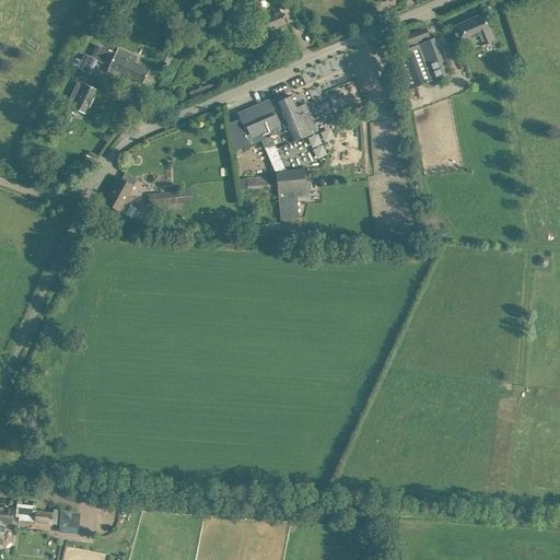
[(278,0),(283,10),(290,7),(287,0),(278,0)]
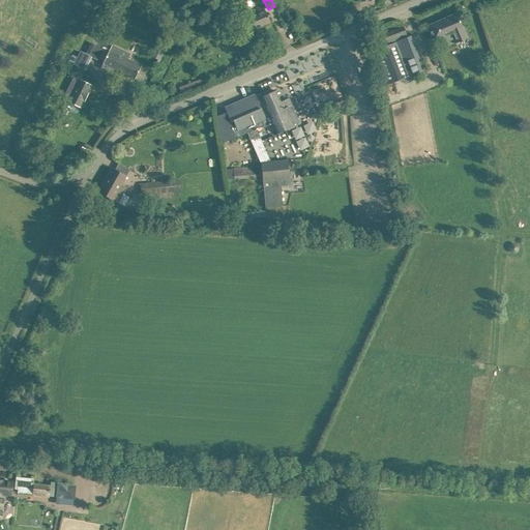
[(259,12),(237,23),(238,26),(232,28),(236,37),(269,22),(267,18),(270,17),(268,12),(266,13),(263,7),(258,9),(259,12)]
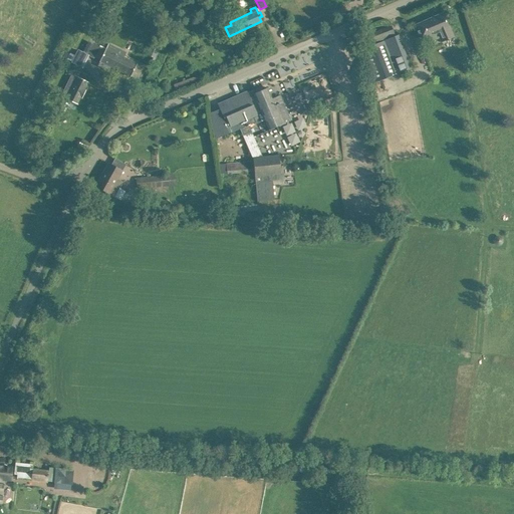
[(431,19),(415,25),(421,39),(437,33),(441,42),(454,36),(450,26),(448,27),(443,14),(431,19)]
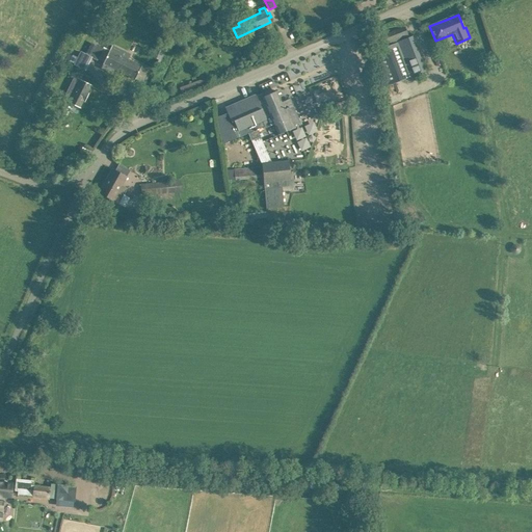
[(381,48),(374,51),(388,85),(425,71),(411,36),(408,37),(404,27),(377,37),(381,48)]
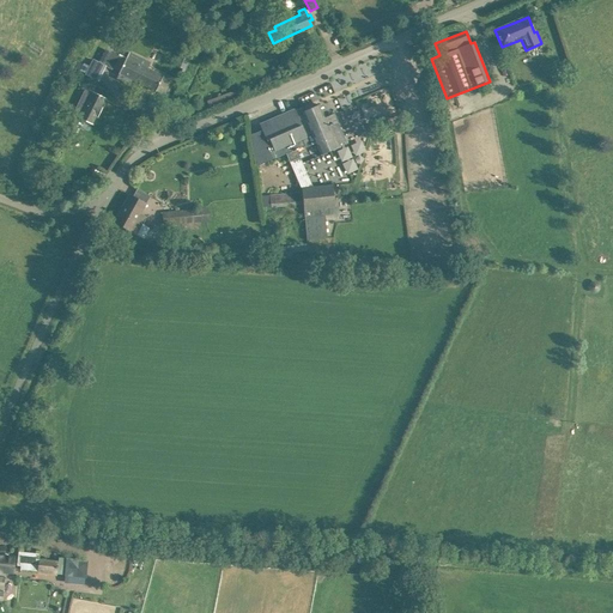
[(126,58),(119,73),(164,96),(171,80),(126,58)]
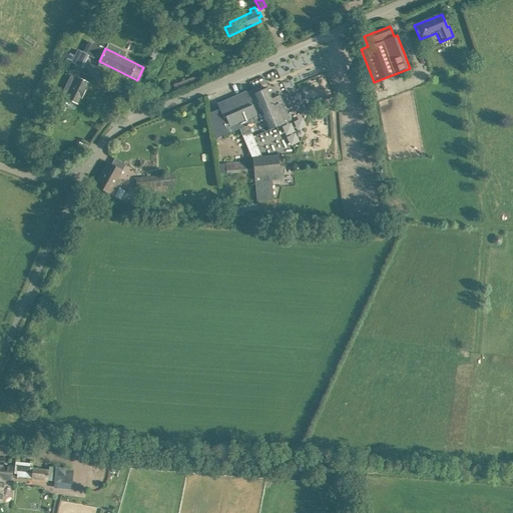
[(300,88),(299,84),(328,72),(319,51),(279,67),(289,92),(300,88)]
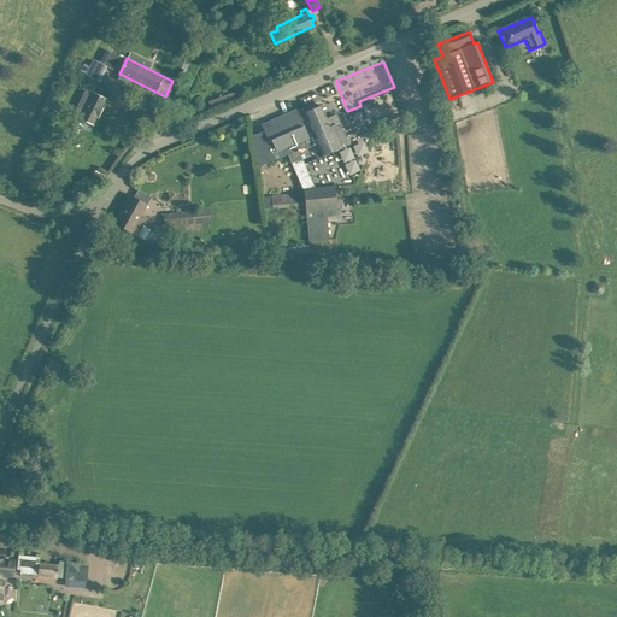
[(93,124),(97,117),(99,118),(104,107),(101,107),(105,99),(106,99),(93,92),(80,119),(93,125),(93,124)]
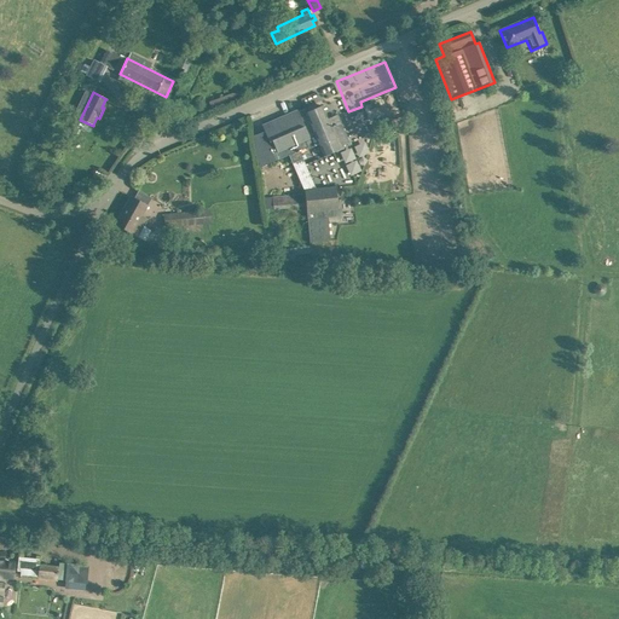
[(265,131),(252,137),(258,167),(278,157),(288,154),(305,192),(305,190),(316,189),(313,181),(300,152),(300,151),(299,149),(308,145),(305,139),(316,134),(325,156),(350,145),(337,115),(328,119),(322,105),(307,111),(305,108),(264,126),(265,131)]
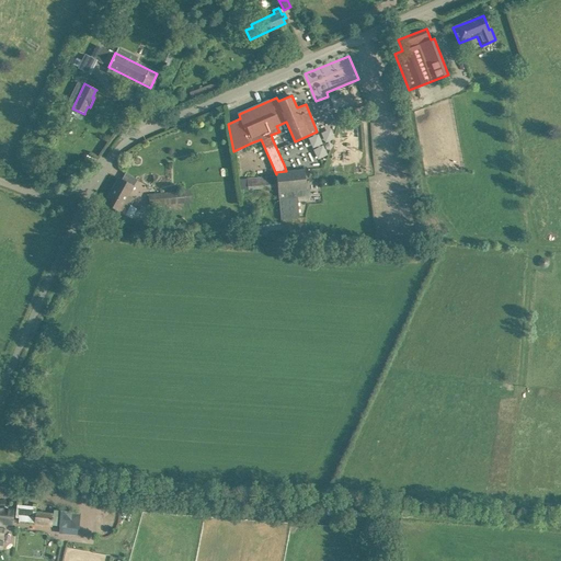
[(263,156),(243,158),(245,172),(265,169),(263,156)]
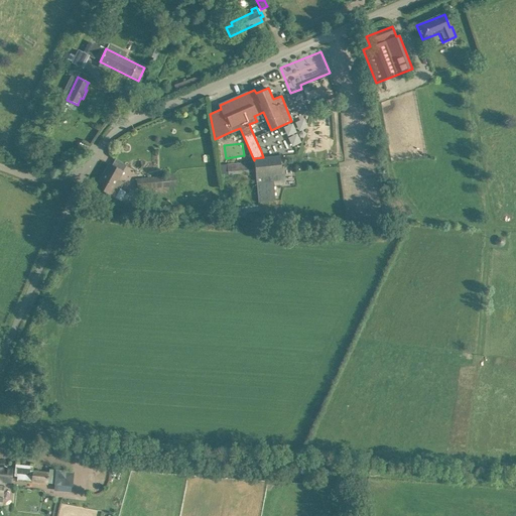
[(281,173),(280,166),(279,155),(254,158),(254,160),(254,161),(227,164),(222,165),(223,173),(228,173),(228,174),(255,172),(258,202),(275,201),(272,174),(281,173)]
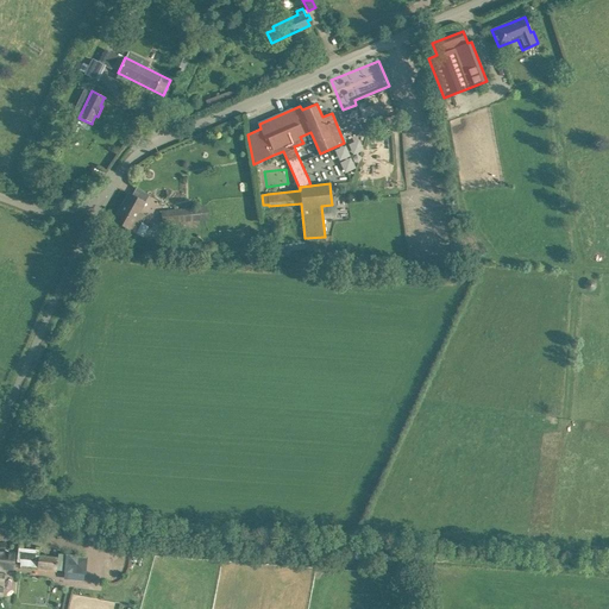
[(139,212),(145,202),(130,194),(114,220),(135,232),(145,214),(139,212)]
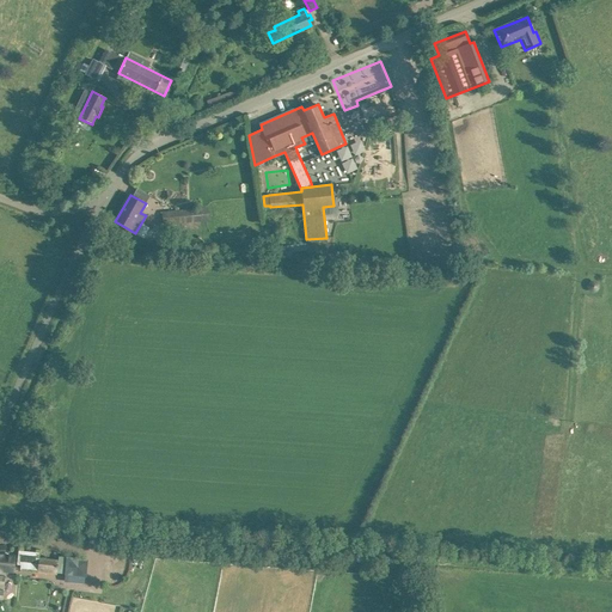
[(163,225),(208,220),(207,208),(161,213),(163,225)]
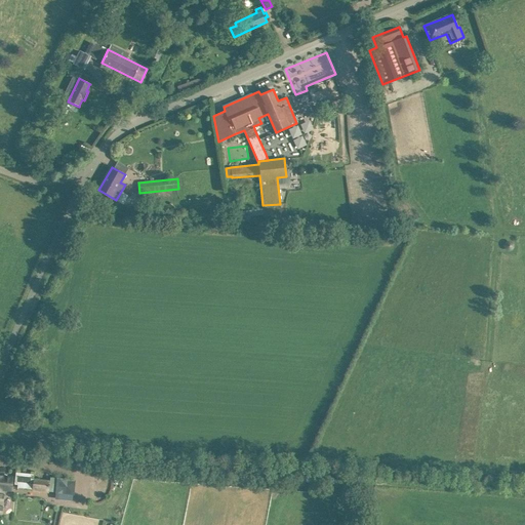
[(243,211),(242,221),(253,223),(253,217),(266,217),(266,212),(243,211)]
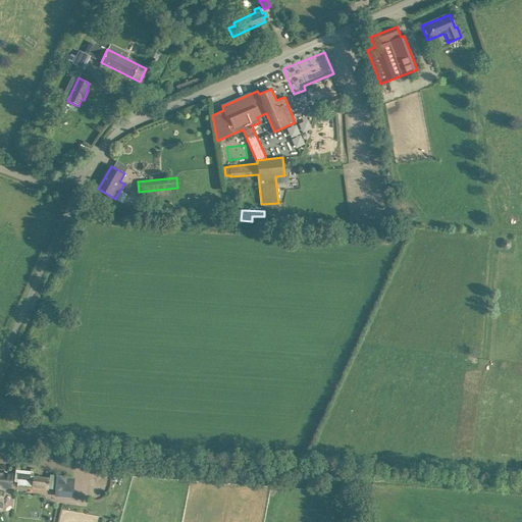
[(249,236),(266,236),(266,223),(249,223),(249,236)]
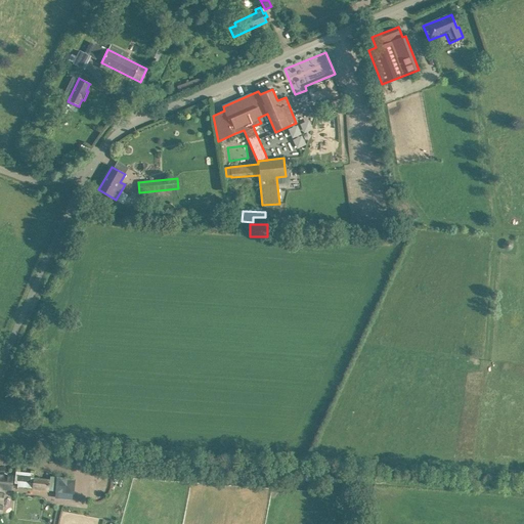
[(33,474),(15,472),(13,483),(16,484),(16,486),(32,488),(32,489),(48,491),(48,490),(54,490),(54,491),(73,493),(74,480),(49,477),(49,480),(33,478),(33,474)]
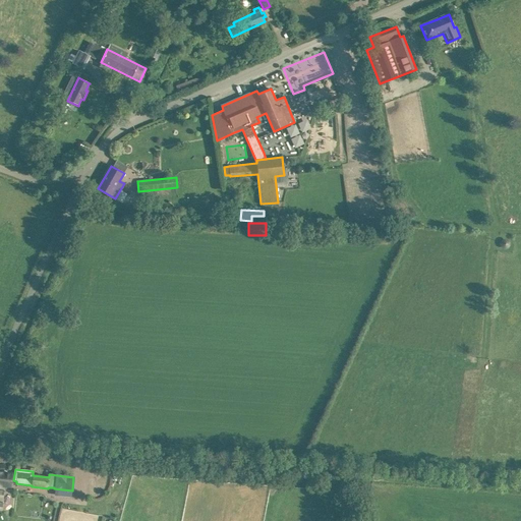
[(2,471),(2,472),(0,471),(0,510),(2,510),(5,487),(11,488),(12,472),(2,471)]
